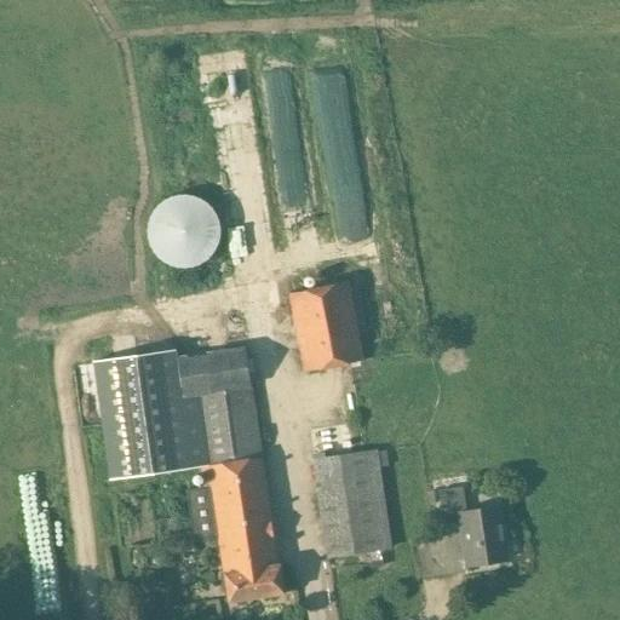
[(156,263),(213,260),(211,194),(154,196),(156,263)]
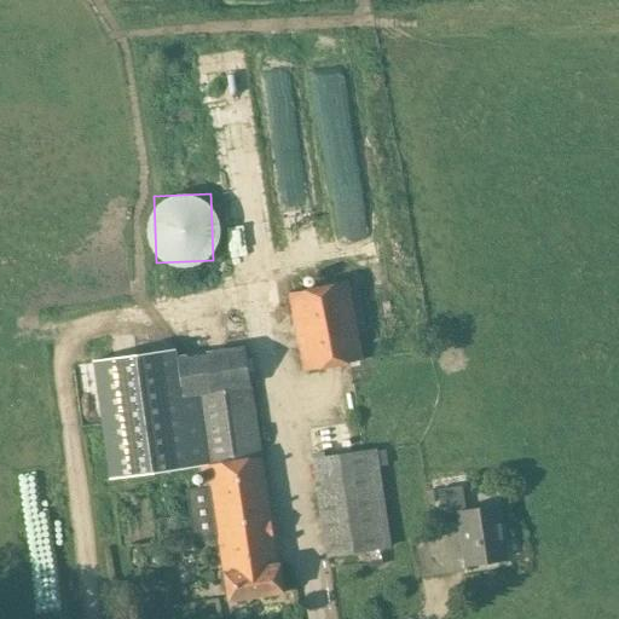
[(287,293),(302,372),(364,359),(350,281),(287,293)]
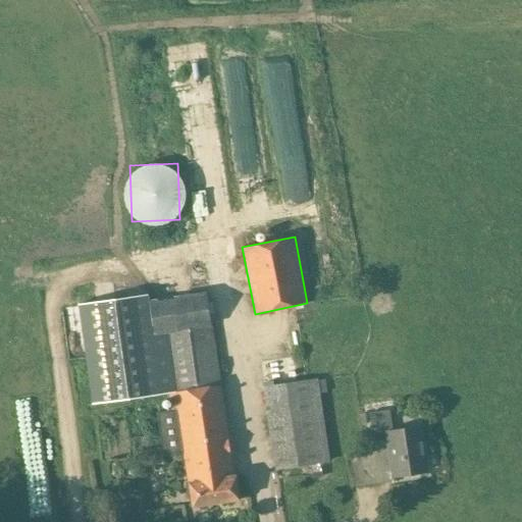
[(164,456),(185,453),(189,483),(192,508),(239,500),(235,475),(233,475),(220,385),(222,385),(212,327),(207,293),(148,301),(147,296),(77,306),(93,406),(169,394),(171,409),(157,411),(164,456)]
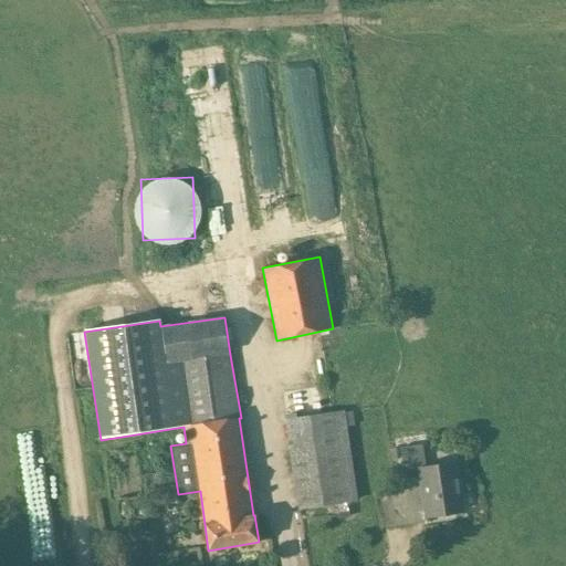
[(299,510),(357,501),(344,410),(284,418),(299,510)]
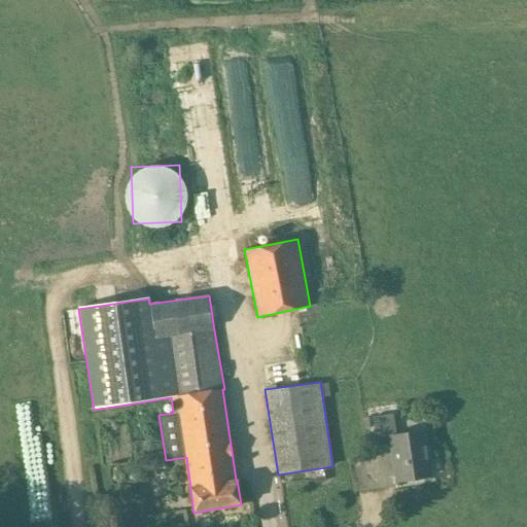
[(396,481),(402,480),(430,476),(423,430),(395,434),(392,413),(372,417),(377,446),(391,443),(396,481)]
